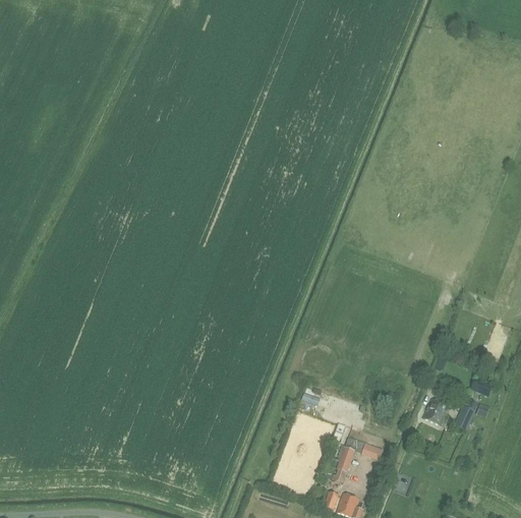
[(470,387),(488,395),(494,385),(493,384),(494,382),(484,378),(483,380),(475,377),(470,387)]
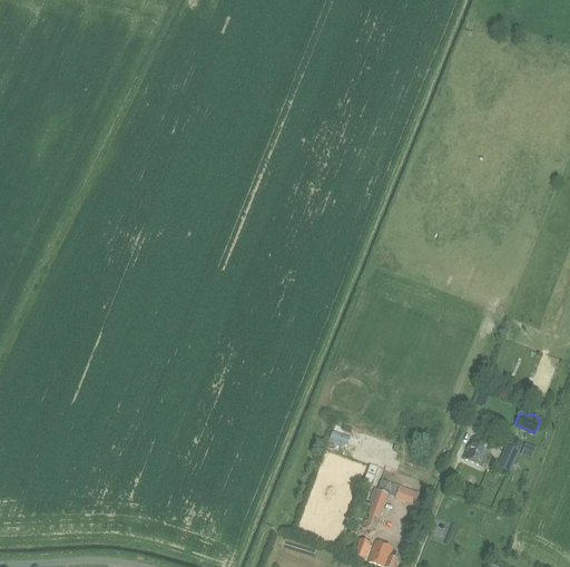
[(366,439),(350,433),(347,440),(364,447),(366,439)]
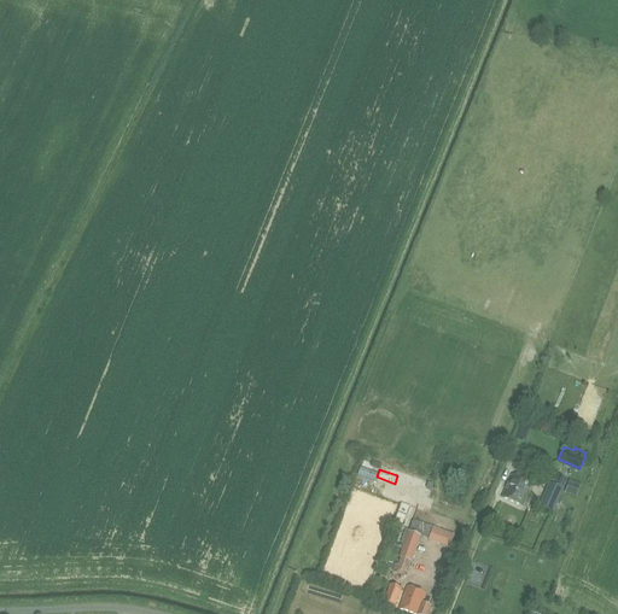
[(532,483),(513,473),(502,496),(523,504),(532,483)]
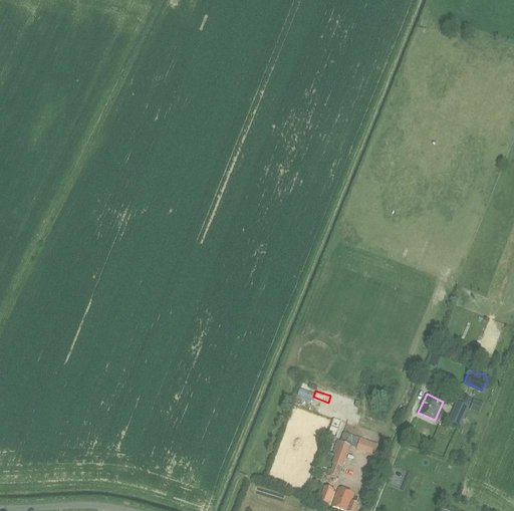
[(456,398),(447,419),(460,425),(469,404),(456,398)]
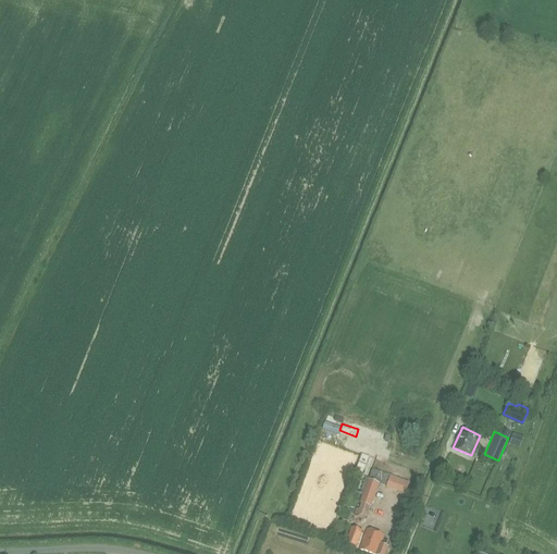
[(509,441),(519,444),(522,434),(514,431),(509,441)]
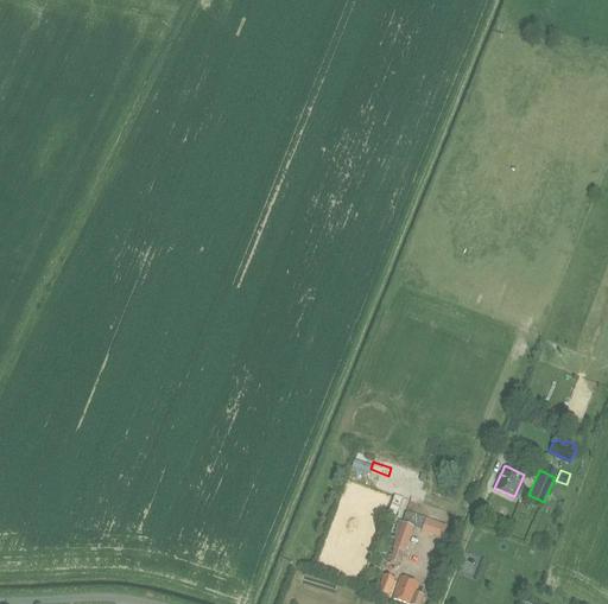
[(400,507),(404,495),(392,490),(387,503),(400,507)]
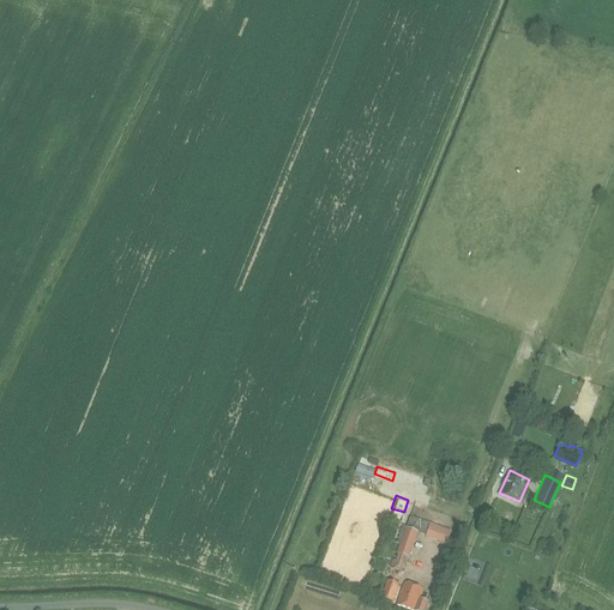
[(409,555),(417,530),(426,533),(431,521),(409,514),(396,550),(409,555)]
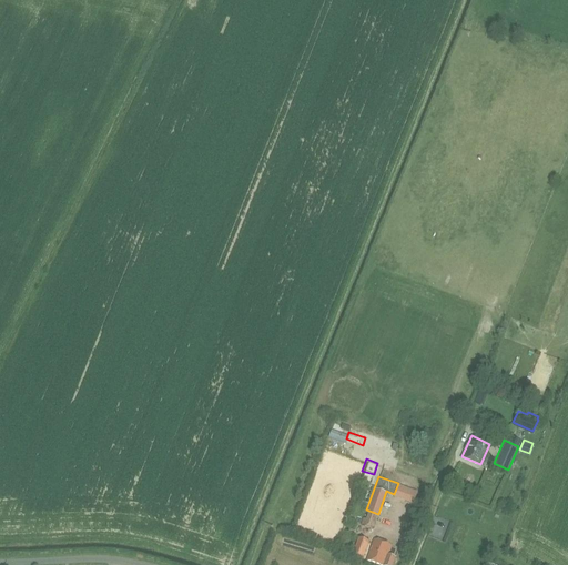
[(415,493),(403,488),(399,497),(412,502),(415,493)]
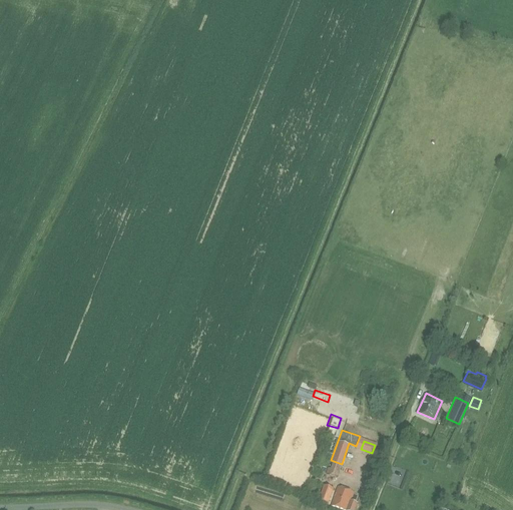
[(325,483),(319,499),(329,503),(334,487),(325,483)]
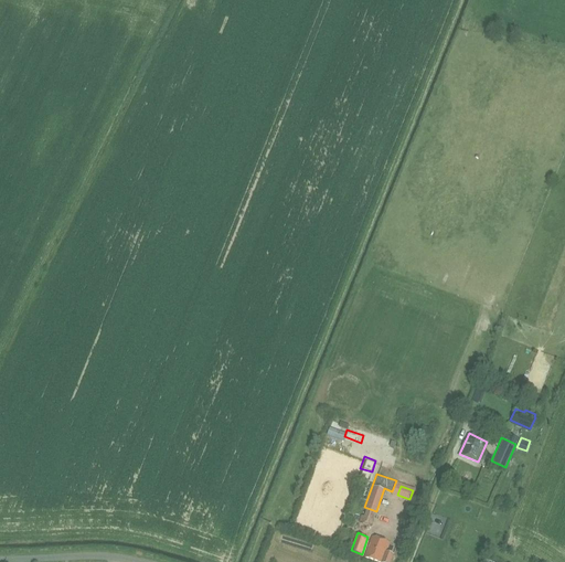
[(390,561),(394,553),(386,551),(390,542),(372,536),(365,554),(385,561),(390,561)]
